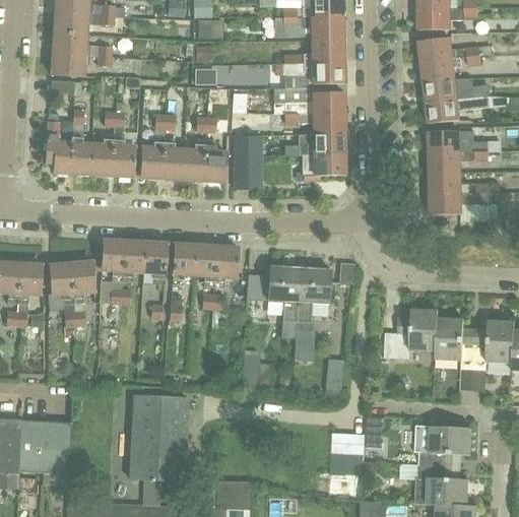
[(56,0),(56,10),(91,12),(92,2),(87,2),(87,0),(56,0)]
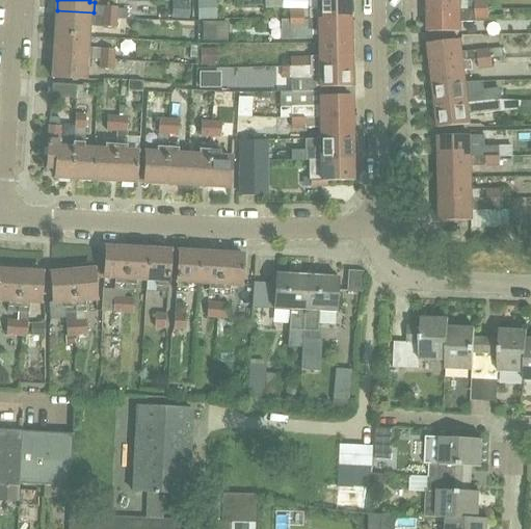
[(178,0),(178,16),(189,16),(190,0),(178,0)]
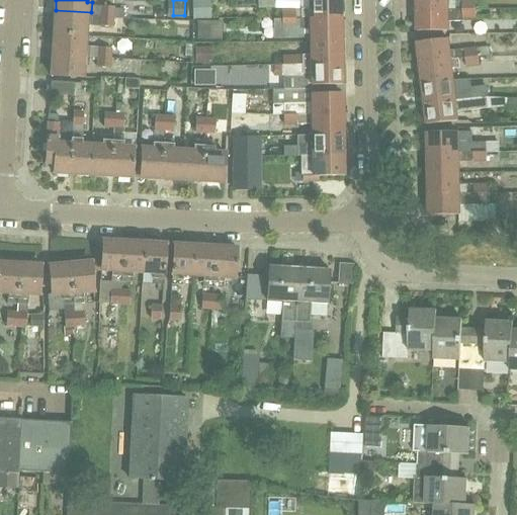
[(300,8),(297,8),(297,17),(306,16),(311,16),(340,16),(339,0),(309,0),(310,7),(306,7),(300,8)]
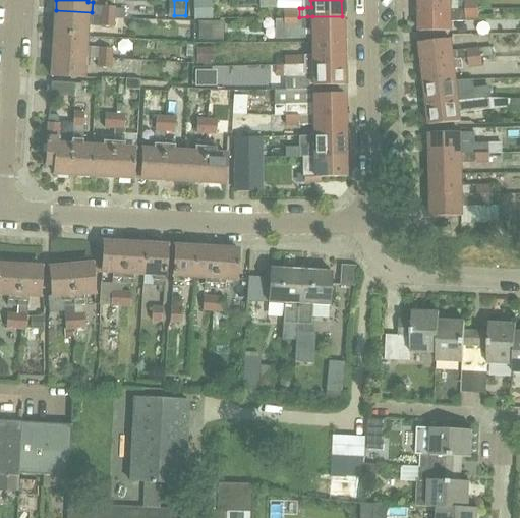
[(420,0),(421,9),(457,8),(460,8),(460,0),(420,0)]
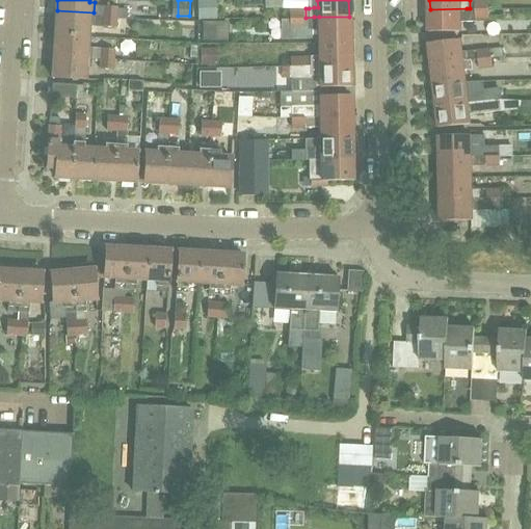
[(103,3),(102,14),(117,14),(118,4),(103,3)]
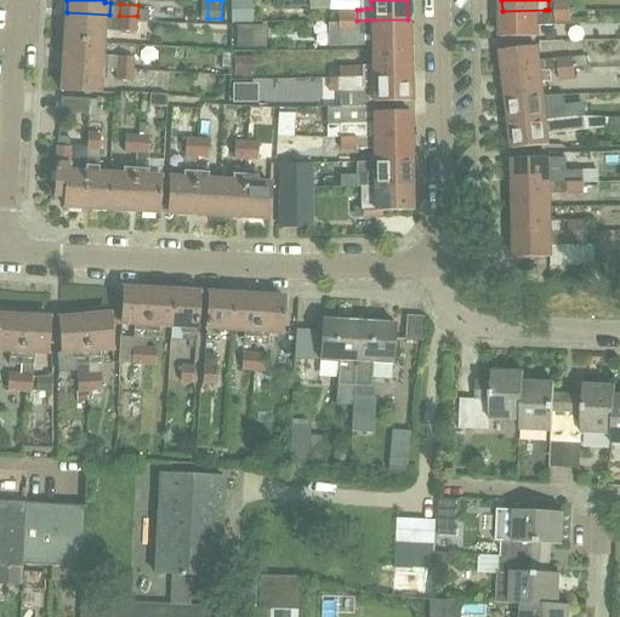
[(545,10),(502,11),(502,35),(539,35),(539,22),(557,22),(557,20),(572,20),(572,9),(556,9),(549,10),(545,10)]
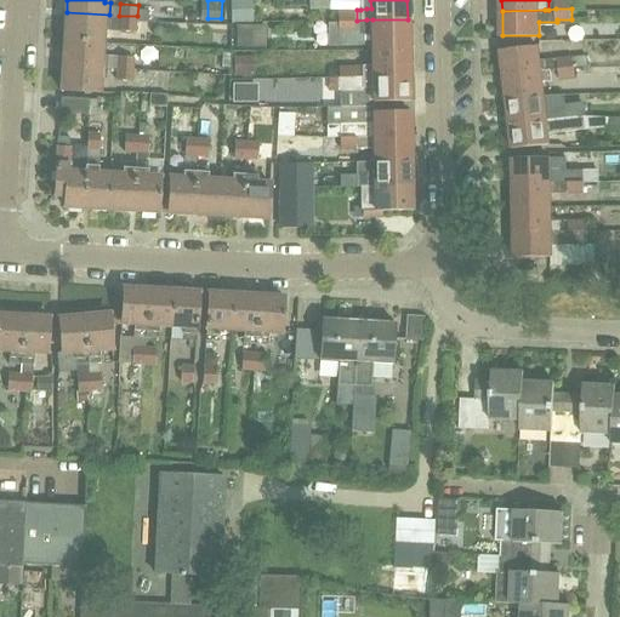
[(337,21),(357,21),(357,10),(337,10),(337,21)]
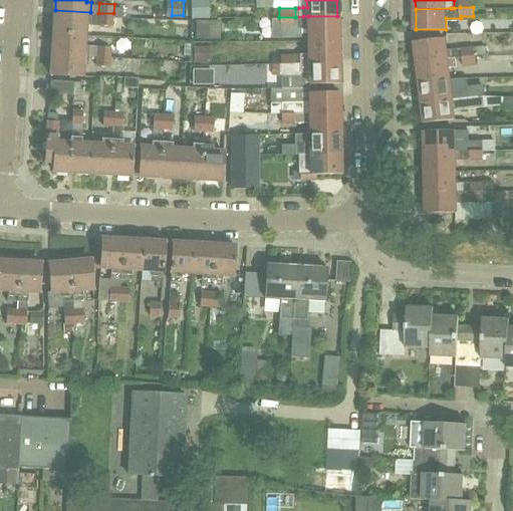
[(90,12),(55,10),(53,30),(83,32),(84,22),(90,22),(90,12)]
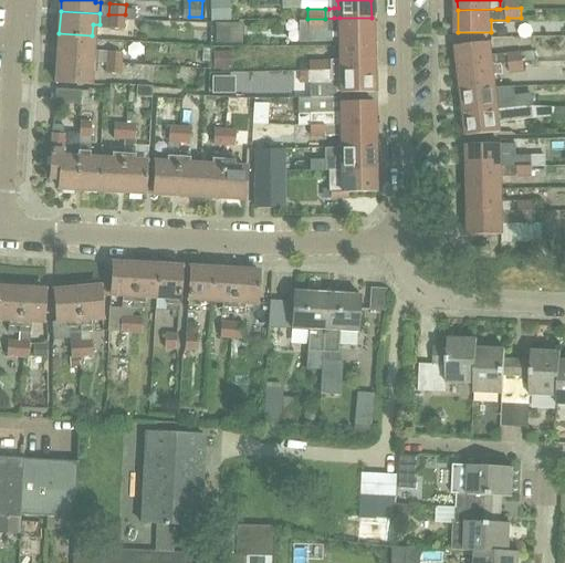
[(108,14),(108,25),(125,25),(125,14),(108,14)]
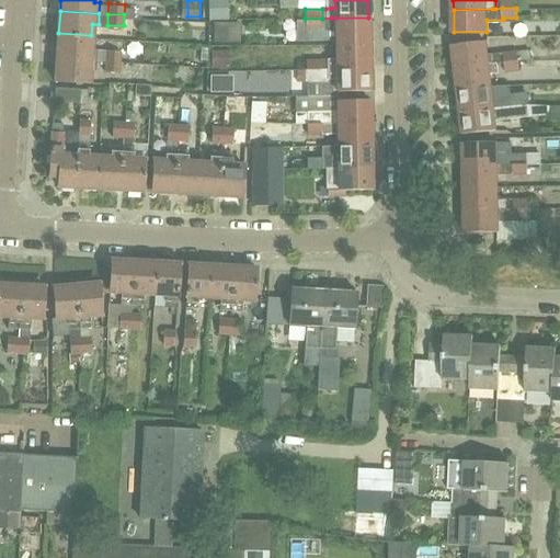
[(368,18),(331,18),(322,19),(305,19),(297,19),(298,40),(336,38),(336,43),(369,42),(368,18)]
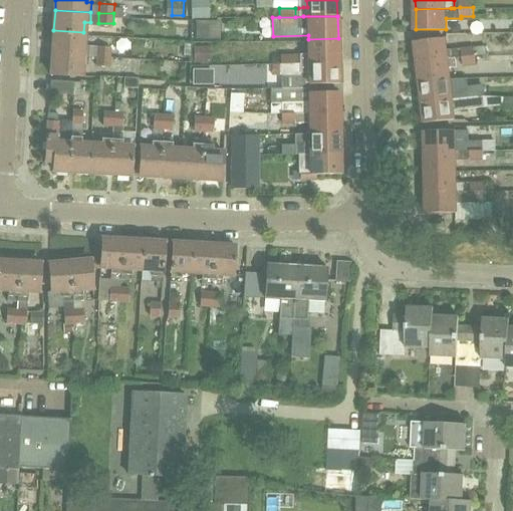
[(53,30),(52,51),(88,53),(88,43),(83,43),(83,32),(53,30)]
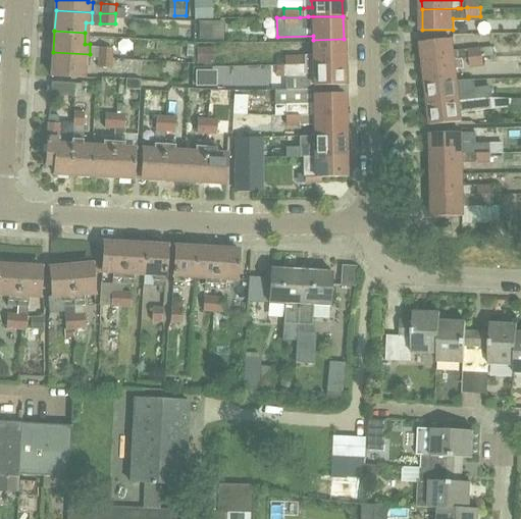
[(422,42),(425,62),(458,58),(463,57),(469,57),(483,55),(495,54),(493,46),(482,47),(455,50),(453,38),(422,42)]
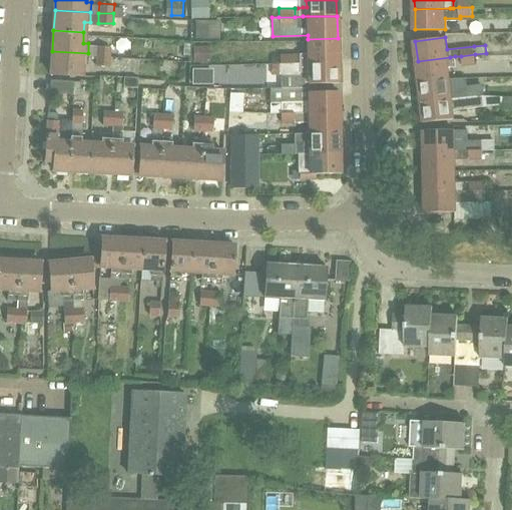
[(303,54),(304,62),(338,61),(338,38),(308,39),(308,54),(303,54)]
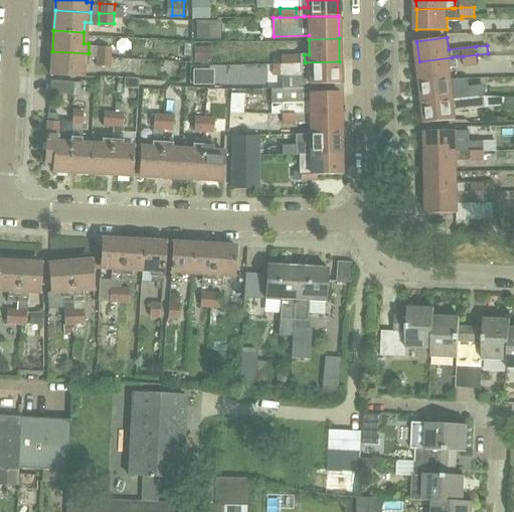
[(98,44),(98,53),(112,54),(112,44),(98,44)]
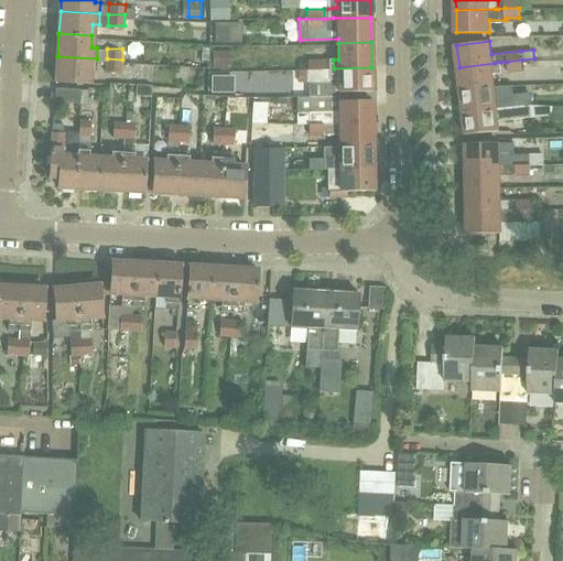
[(214,49),(214,66),(233,66),(233,49),(214,49)]
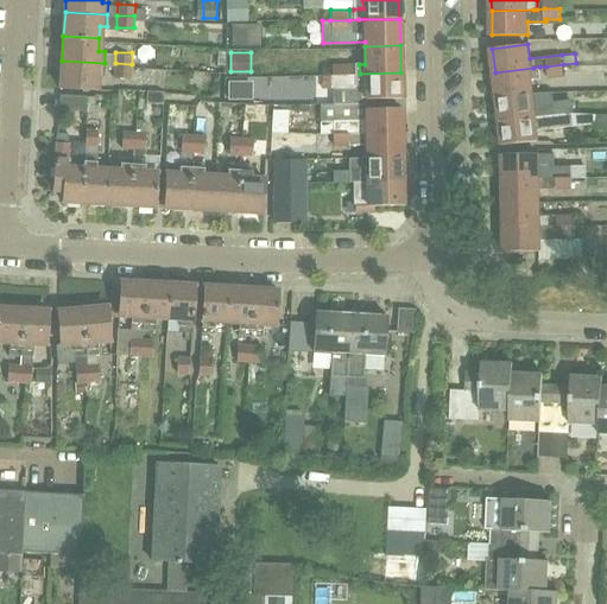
[(97,74),(103,75),(105,63),(62,61),(61,84),(96,87),(97,74)]
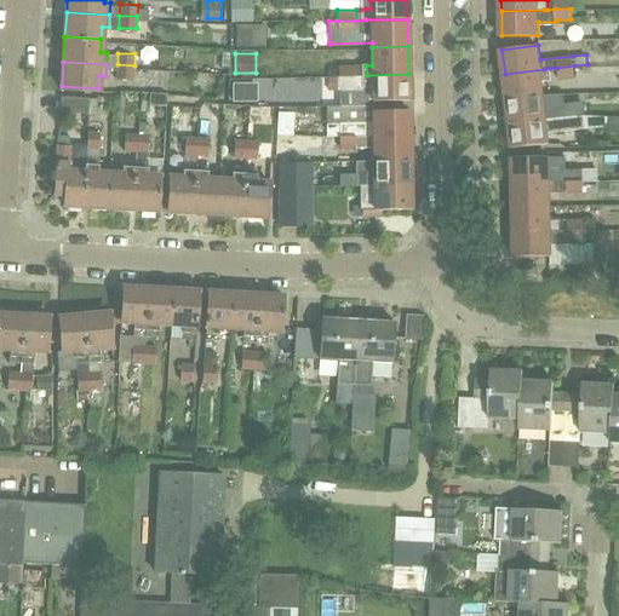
[(338,64),(339,76),(355,75),(355,63),(338,64)]
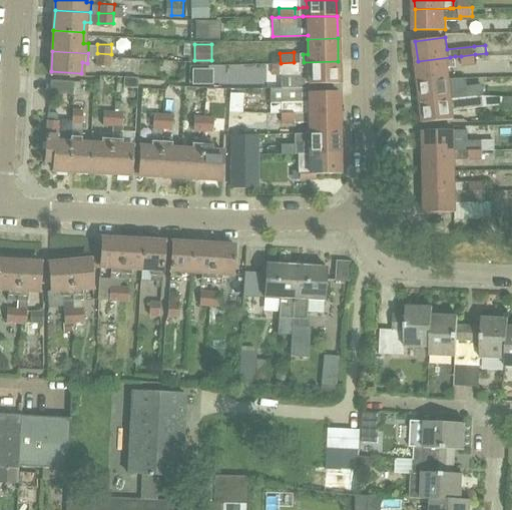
[(97,53),(96,63),(110,64),(111,54),(97,53)]
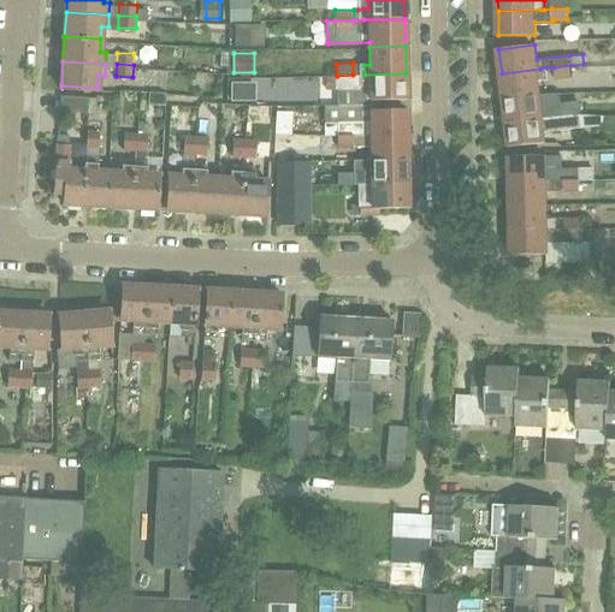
[(572,73),(571,65),(554,67),(555,76),(572,73)]
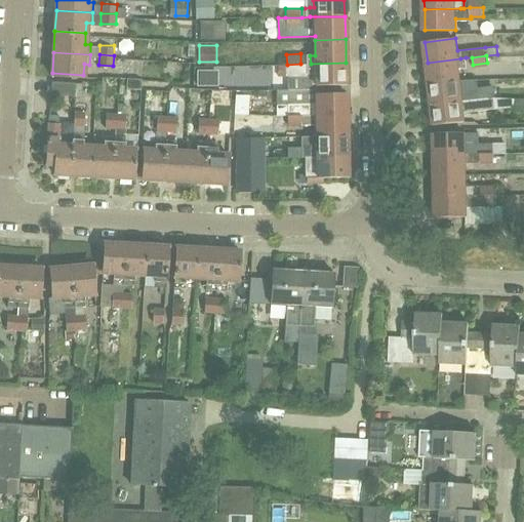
[(428,63),(430,83),(460,79),(458,67),(467,66),(466,57),(460,58),(428,63)]
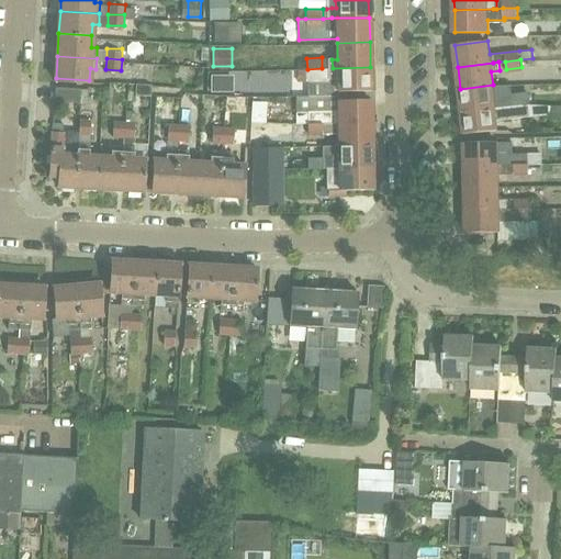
[(333,68),(322,68),(307,69),(307,81),(333,81),(333,78),(337,77),(338,91),(371,90),(370,67),(333,68)]
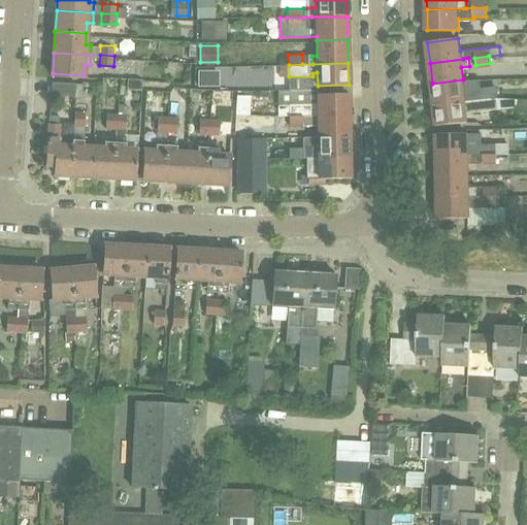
[(220,68),(198,68),(198,85),(220,85),(220,68)]
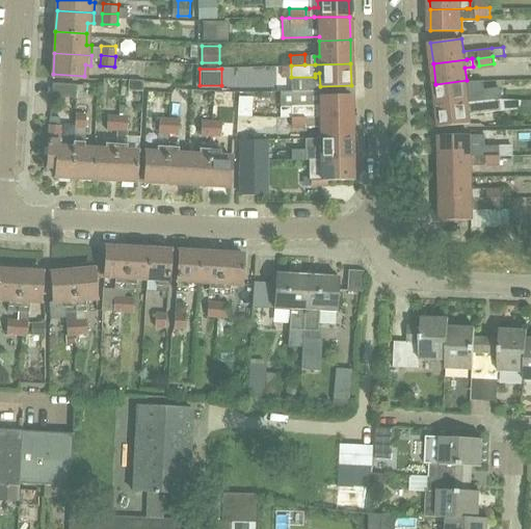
[(467,80),(435,84),(439,105),(477,100),(483,99),(500,97),(499,85),(483,87),(482,78),(467,80)]
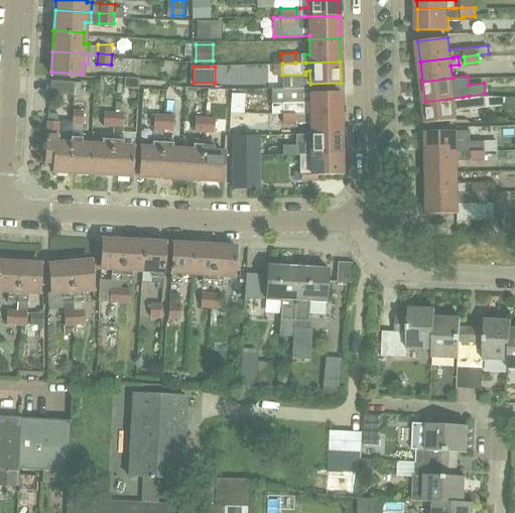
[(50,91),(74,92),(75,80),(51,78),(50,91)]
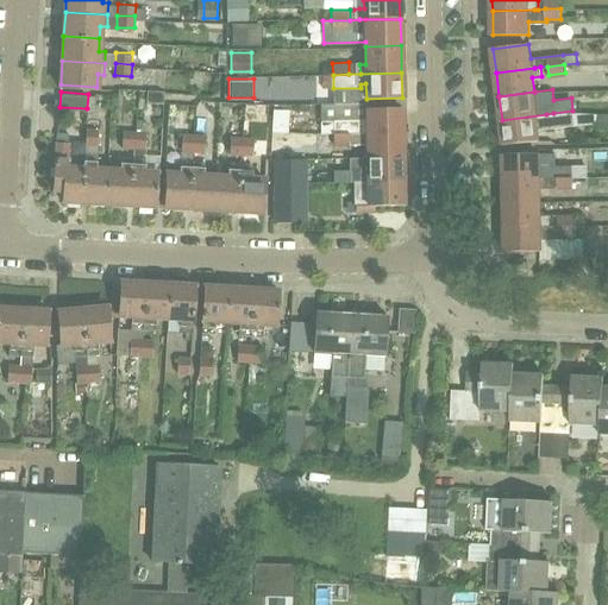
[(334,131),(334,134),(362,133),(402,133),(402,108),(365,108),(367,118),(348,118),(348,105),(320,105),(320,132),(334,131)]
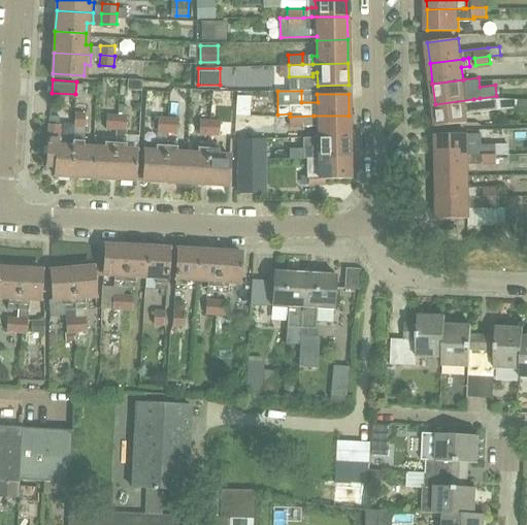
[(251,94),(237,93),(236,112),(251,113),(251,94)]
